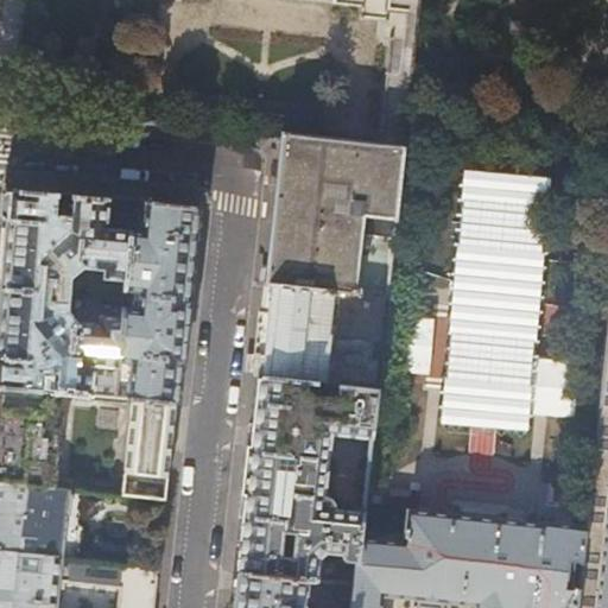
[(391,19),(378,144),(403,146),(407,101),(410,78),(417,0),(330,0),(330,4),(360,6),(359,16),(391,19)]
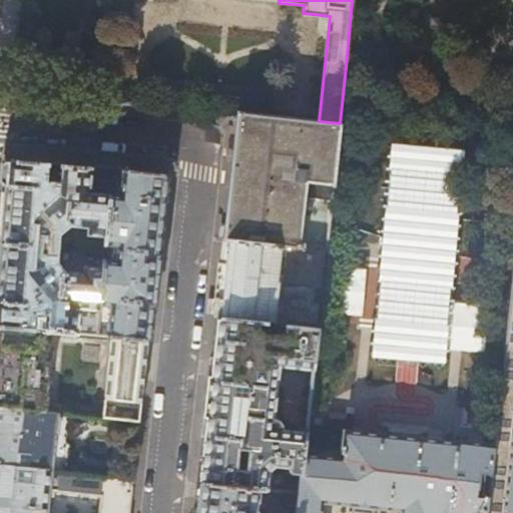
[(359,69),(346,66),(344,85),(357,86),(359,69)]
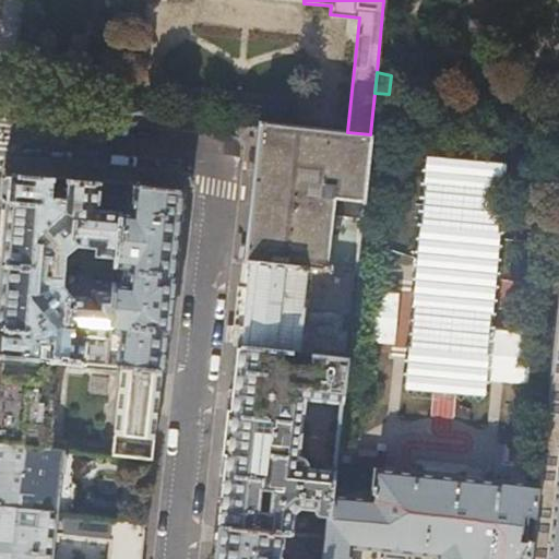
[(356,273),(370,134),(347,132),(259,123),(260,127),(258,146),(253,192),(246,261),(356,273)]
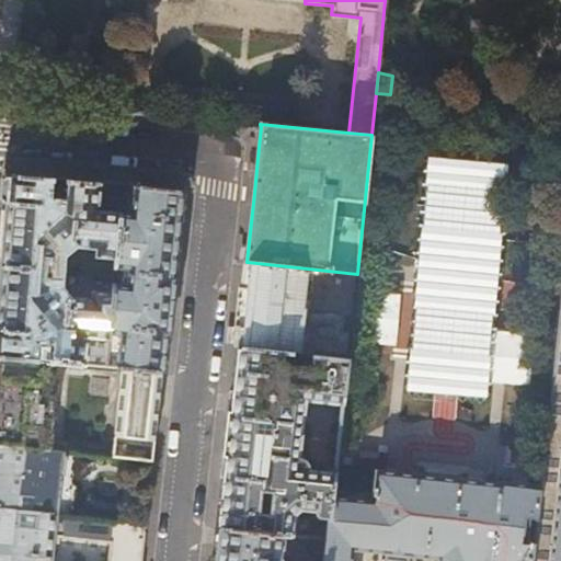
[(123,189),(123,185),(6,174),(4,180),(0,232),(0,265),(61,272),(63,258),(76,247),(95,249),(95,256),(105,258),(104,267),(115,268),(119,214),(123,189)]
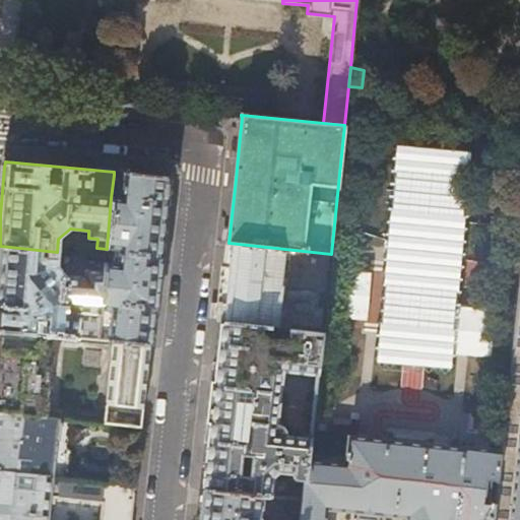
[(169,177),(114,172),(114,175),(123,176),(121,199),(111,198),(107,249),(120,250),(118,264),(105,264),(101,310),(113,311),(110,340),(114,341),(149,345),(158,262),(169,177)]
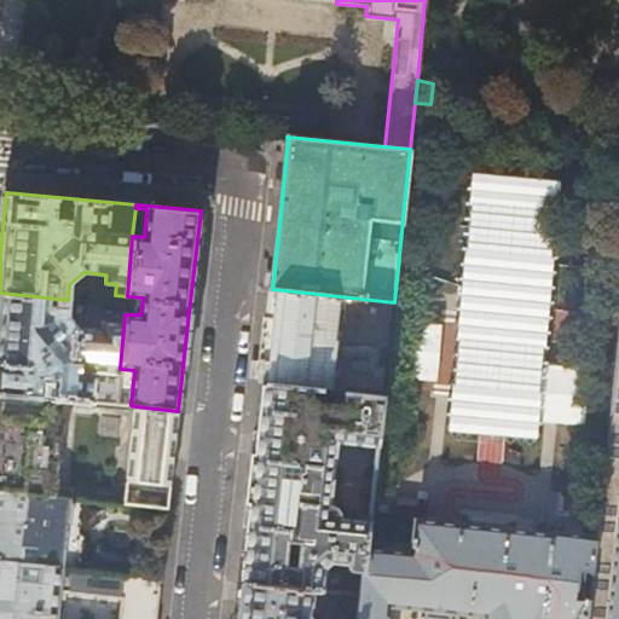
[(394,302),(272,289),(266,337),(261,383),(313,388),(346,392),(383,395),(394,302)]
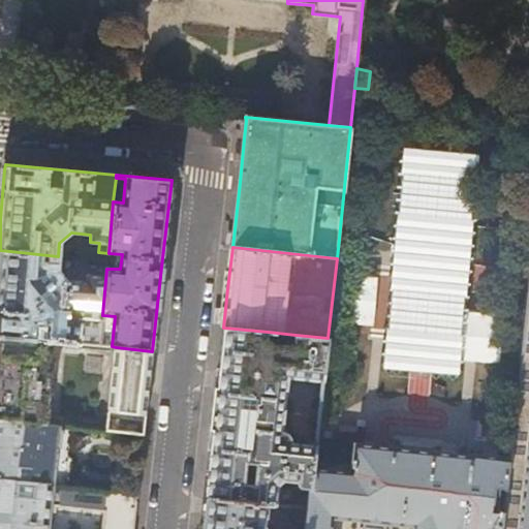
[(58,256),(0,250),(0,336),(33,340),(35,323),(49,324),(48,341),(54,341),(99,345),(102,315),(106,269),(97,268),(96,276),(87,276),(86,283),(67,282),(57,271),(58,256)]
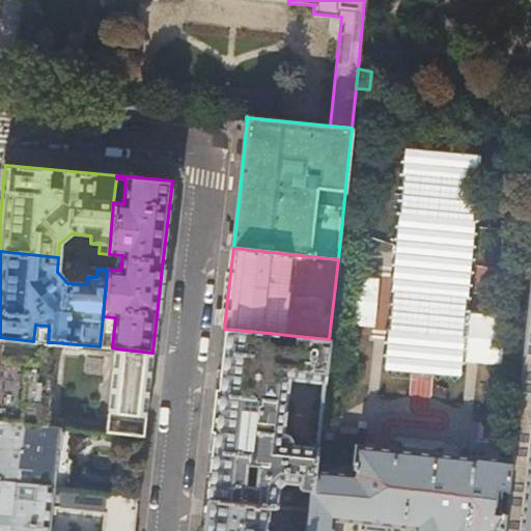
[(530,530),(530,291),(511,462),(504,530),(508,530),(530,530)]
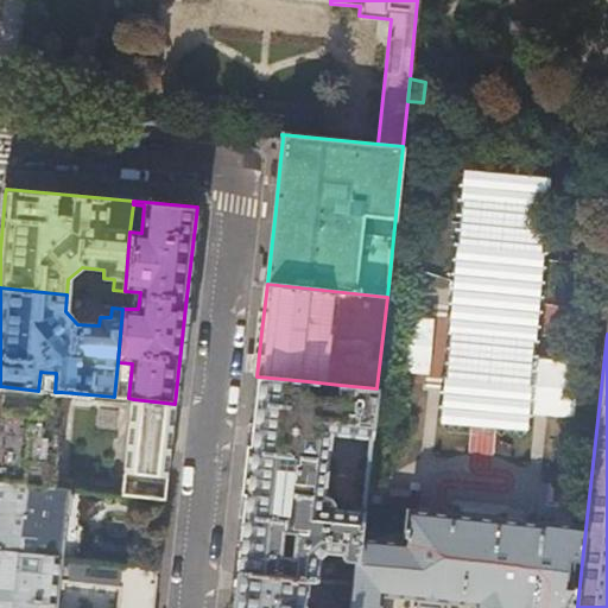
[(306,394),(308,381),(257,377),(246,464),(234,571),(308,578),(317,578),(320,556),(328,549),(343,551),(347,556),(350,558),(359,558),(361,538),(363,512),(336,508),(336,505),(335,502),(335,501),(334,500),(333,498),(329,495),(325,494),(331,434),(372,437),(377,388),(340,385),(337,398),(306,394)]
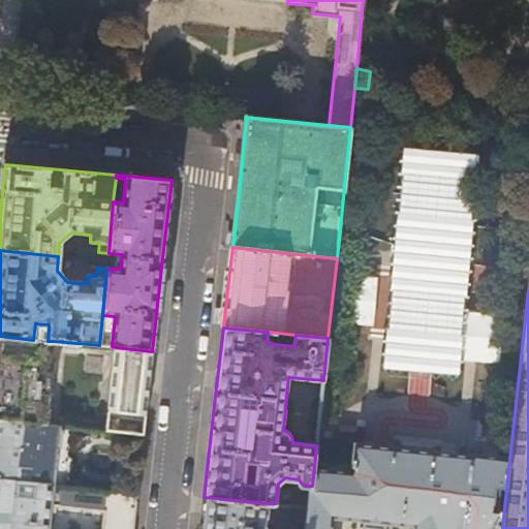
[(33,340),(0,336),(0,418),(45,425),(54,341),(48,341),(33,340)]
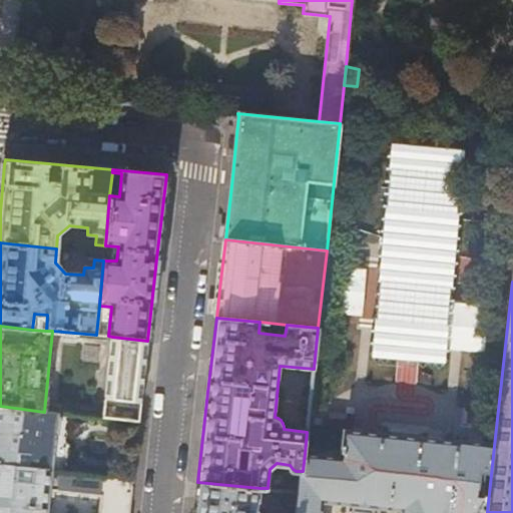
[(147,341),(112,337),(102,418),(136,421),(138,422),(143,380),(147,341)]
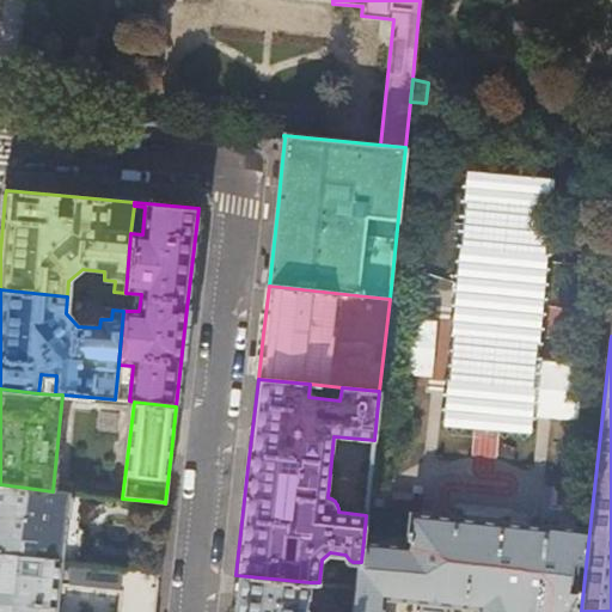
[(53,491),(0,484),(0,554),(72,562),(73,557),(79,555),(80,530),(75,524),(79,494),(53,491)]
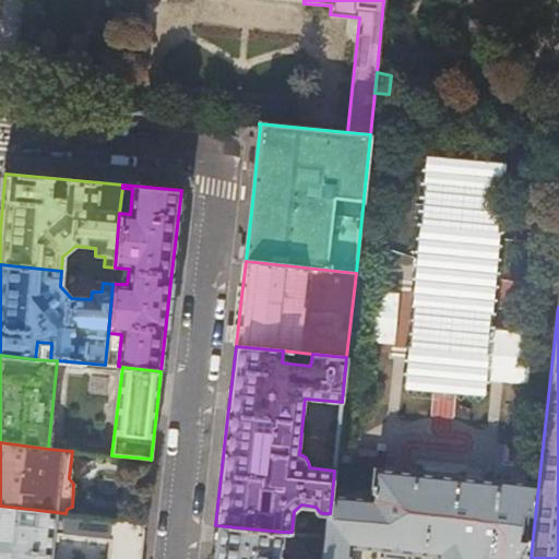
[(147,491),(151,460),(149,459),(142,521),(144,522),(147,491)]
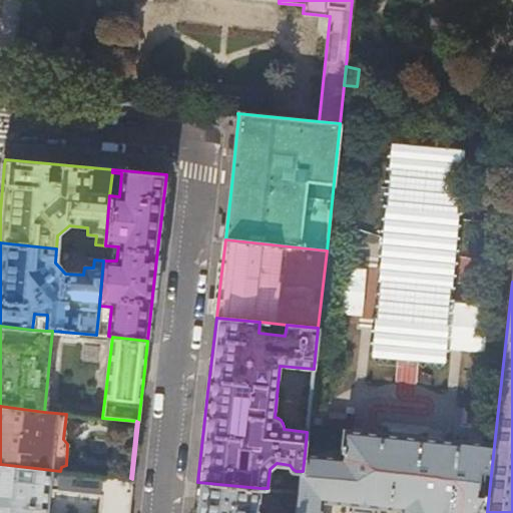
[(342,457),(305,454),(303,471),(298,512),(322,512),(324,502),(404,509),(403,512),(486,512),(487,512),(494,446),(346,430),(342,457)]
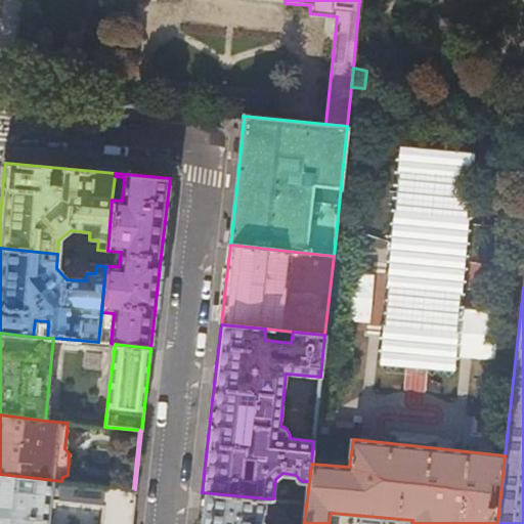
[(131,523),(135,489),(133,488),(61,481),(0,474),(0,523),(131,523)]
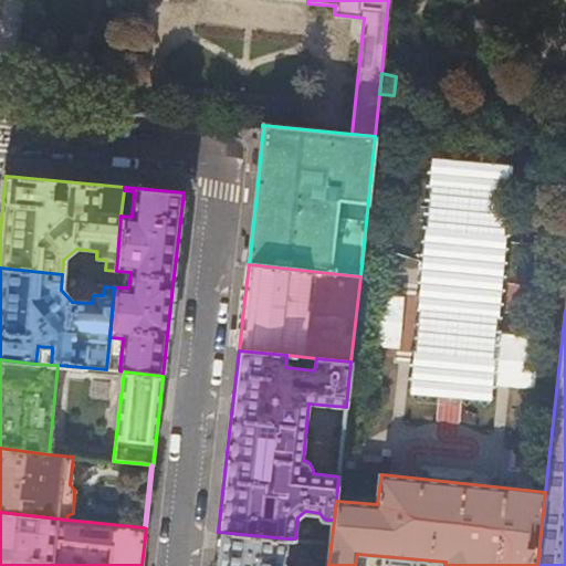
[(283,565),(286,538),(218,532),(213,565),(283,565)]
